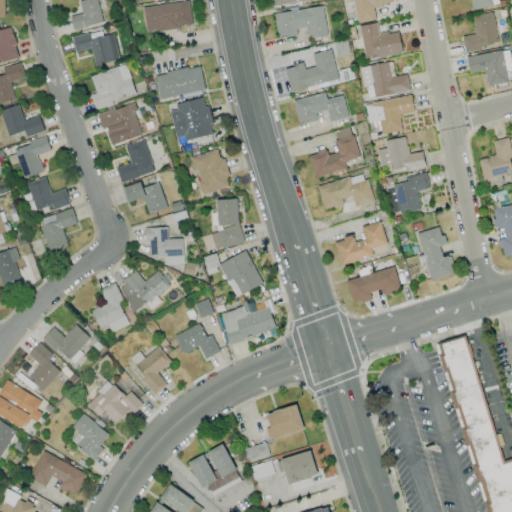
[(73,29),(102,23),(97,0),(83,0),(79,1),(82,14),(70,16),(73,29)]
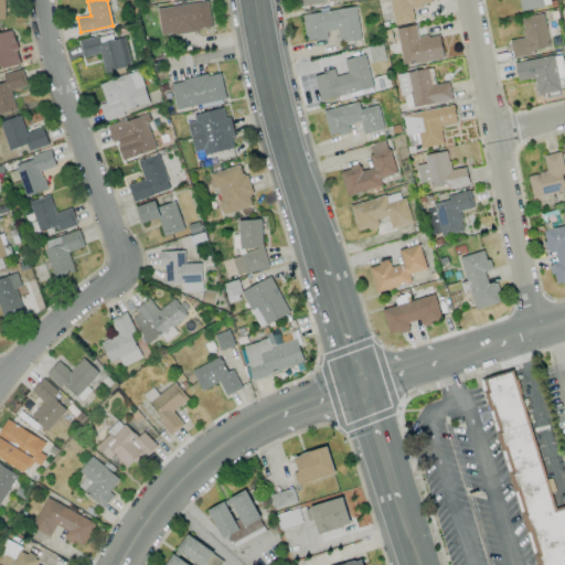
[(414,22),(412,8),(433,4),(430,0),(388,0),(394,25),(414,22)]
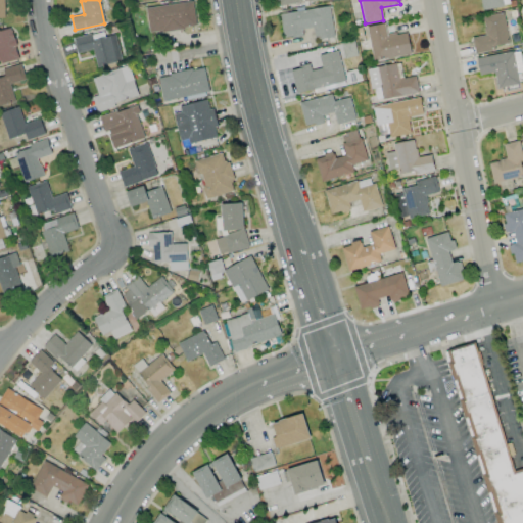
[(479,0),(482,10),(510,5),(508,0),(479,0)]
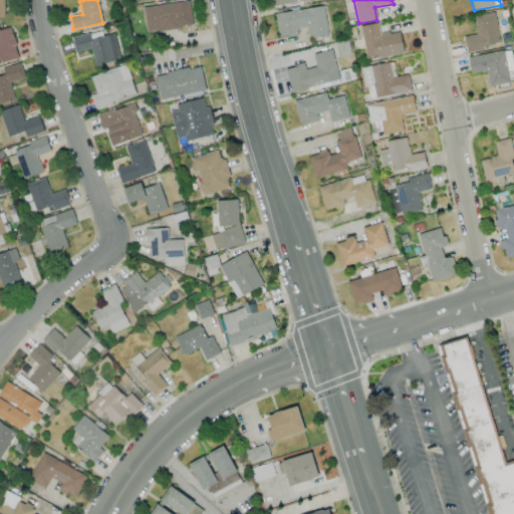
[(193,26),(189,1),(143,8),(147,33),(193,26)]
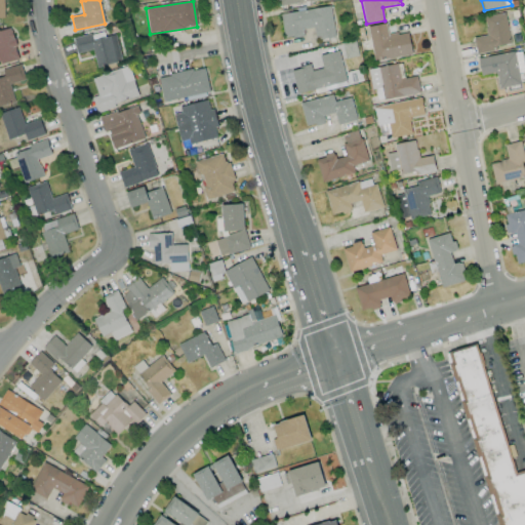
[(281,13),(284,39),(304,36),(303,29),(314,28),(316,40),(335,37),(330,7),(281,13)]
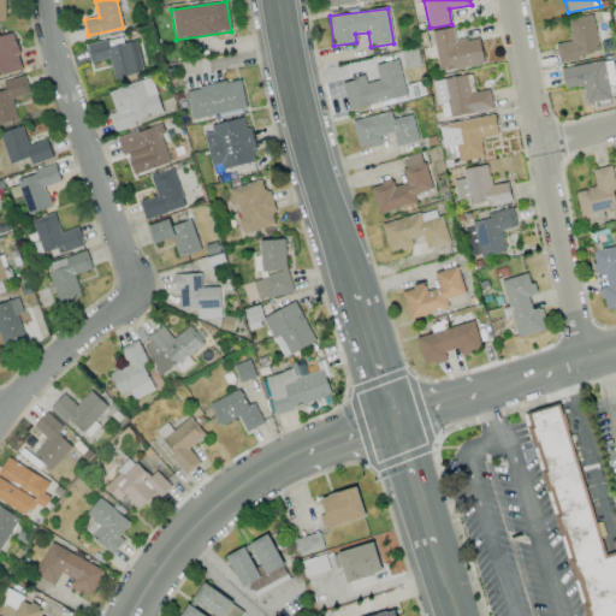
[(558,61),(600,52),(592,15),(568,19),(572,41),(555,45),(558,61)]
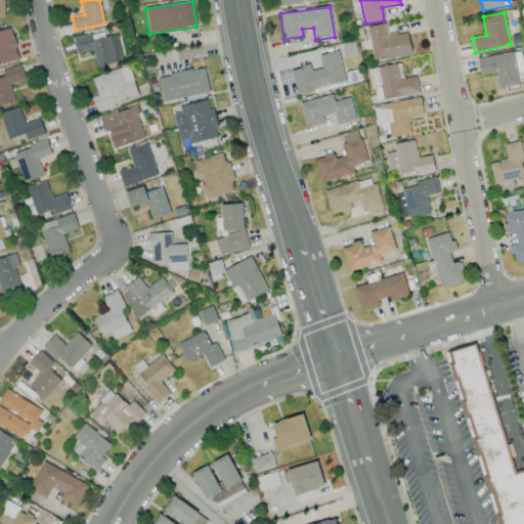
[(367,27),(374,61),(411,54),(407,32),(387,35),(385,24),(367,27)]
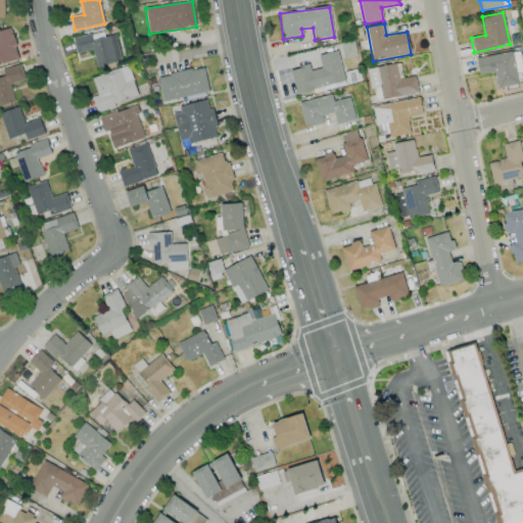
[(0,63),(18,59),(11,28),(0,30),(0,63)]
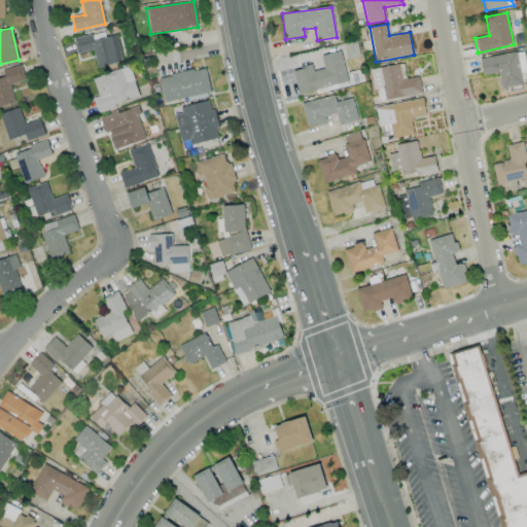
[(116,34),(106,37),(104,31),(73,38),(77,54),(94,50),(98,68),(123,62),(116,34)]
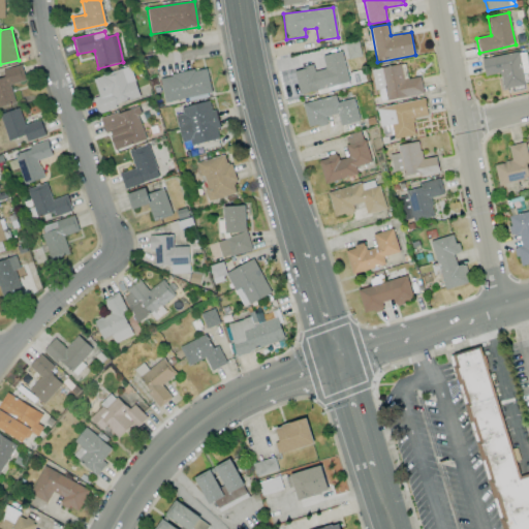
[(528,72),(525,51),(481,59),(485,76),(500,73),(503,89),(525,85),(523,74),(528,72)]
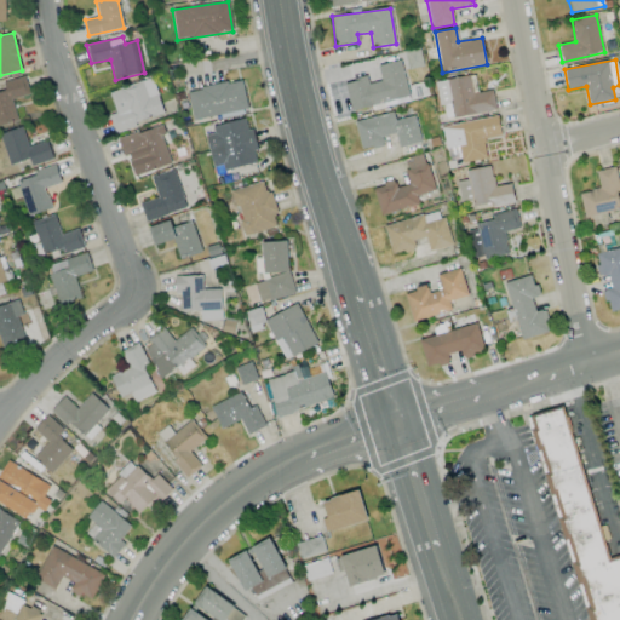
[(350,110),(409,97),(401,61),(378,65),(382,81),(368,84),(367,78),(344,82),(350,110)]
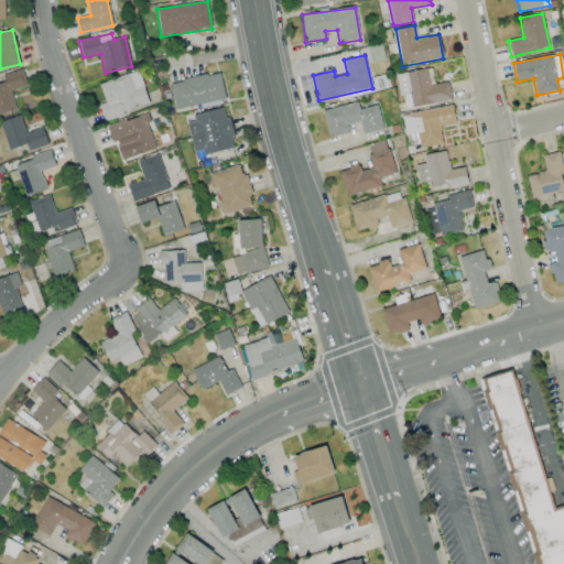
[(447,82),(434,84),(432,68),(396,74),(400,97),(410,95),(412,107),(451,100),(447,82)]
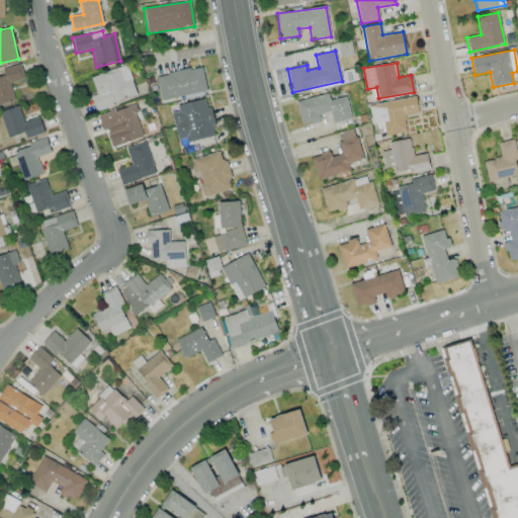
[(0,104),(14,100),(10,83),(25,79),(20,64),(2,69),(4,76),(0,77),(0,104)]
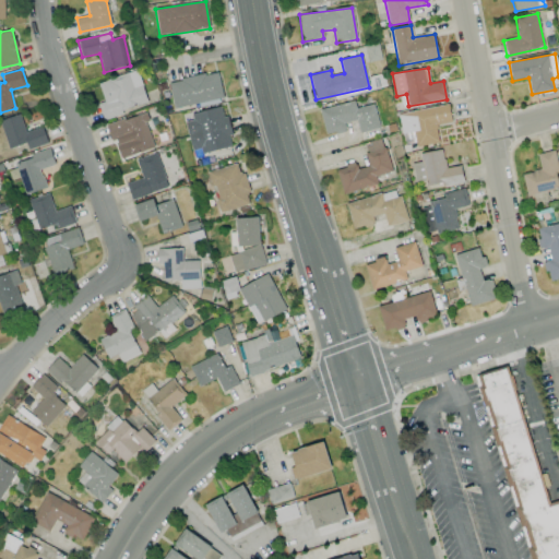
[(149,103),(137,70),(98,84),(105,103),(97,106),(103,119),(149,103)]
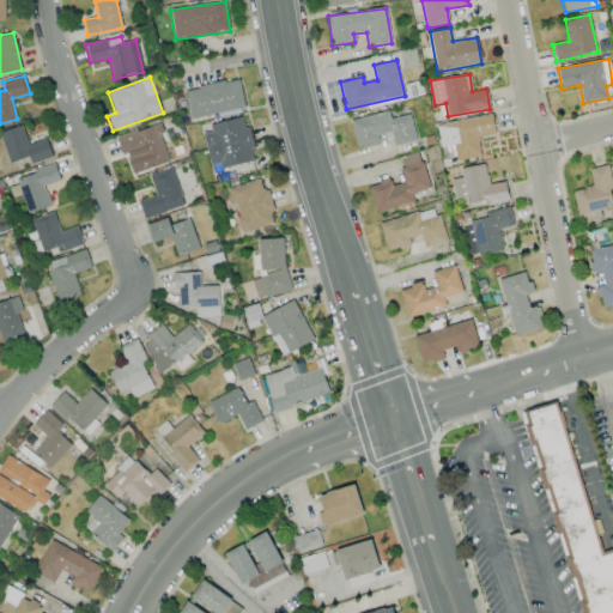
[(190,119),(244,108),(238,79),(184,90),(190,119)]
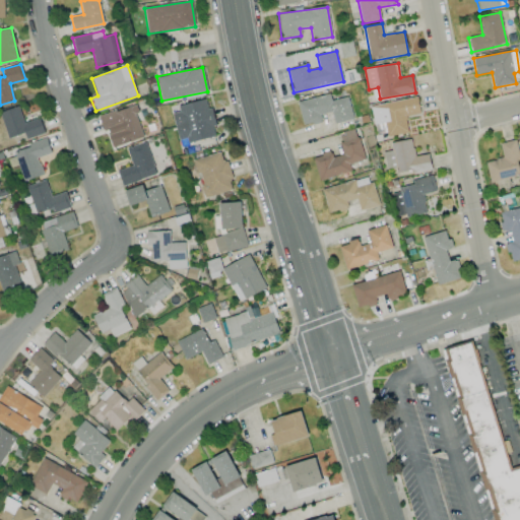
[(298,102),(303,126),(322,121),(321,115),(331,112),(334,124),(353,120),(348,96),(331,101),(330,94),(298,102)]
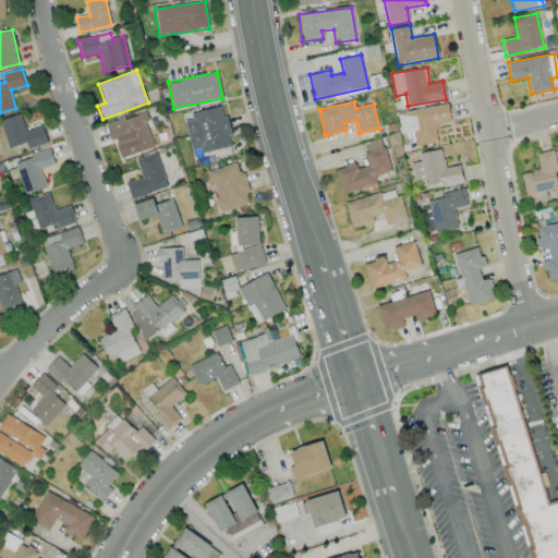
[(438,143),(435,125),(451,123),(448,106),(398,113),(401,131),(412,130),(415,146),(438,143)]
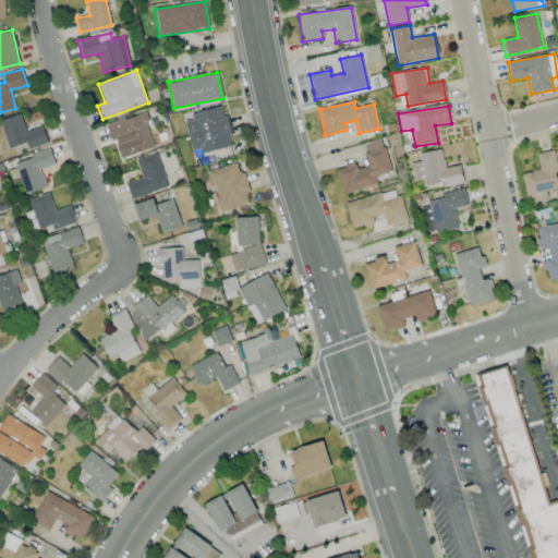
[(231,147),(228,135),(232,134),(227,116),(223,116),(221,108),(183,117),(193,157),(231,147)]
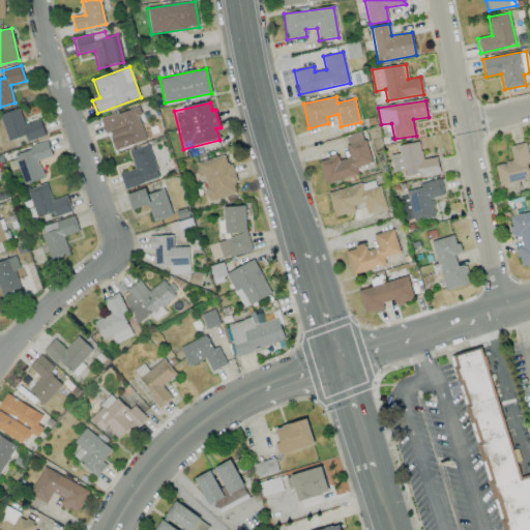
[(137,108),(100,119),(106,134),(109,133),(114,150),(147,140),(137,108)]
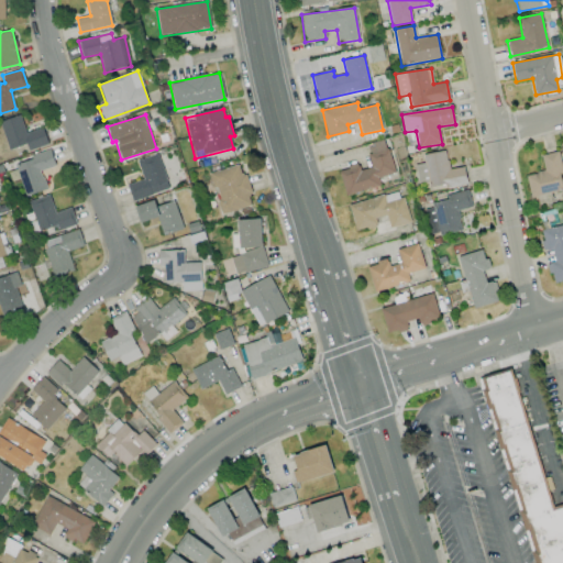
[(48,144),(43,128),(25,133),(20,116),(0,121),(0,122),(9,150),(26,144),(29,151),(48,144)]
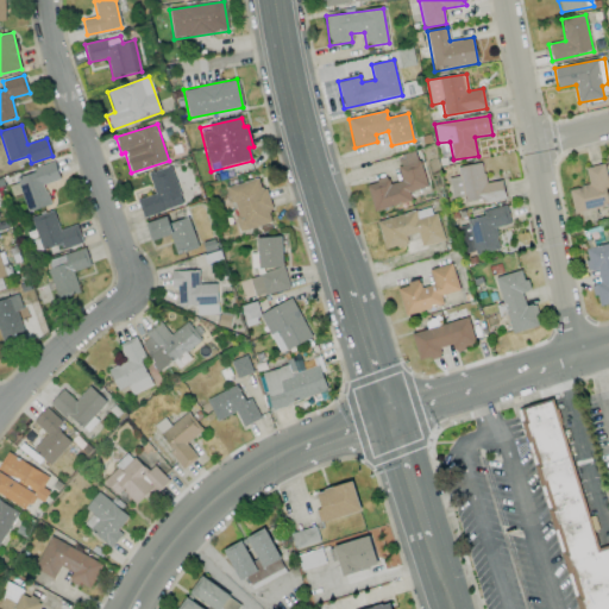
[(426,187),(416,151),(395,157),(402,181),(389,184),(387,179),(366,184),(374,212),(412,201),(409,192),(426,187)]
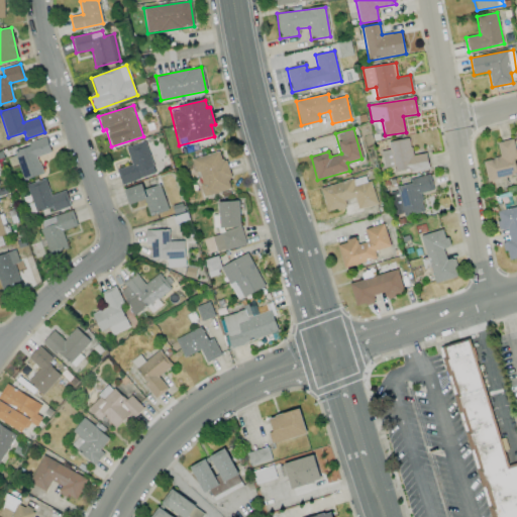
[(50,152),(45,138),(13,149),(23,181),(42,174),(37,158),(50,152)]
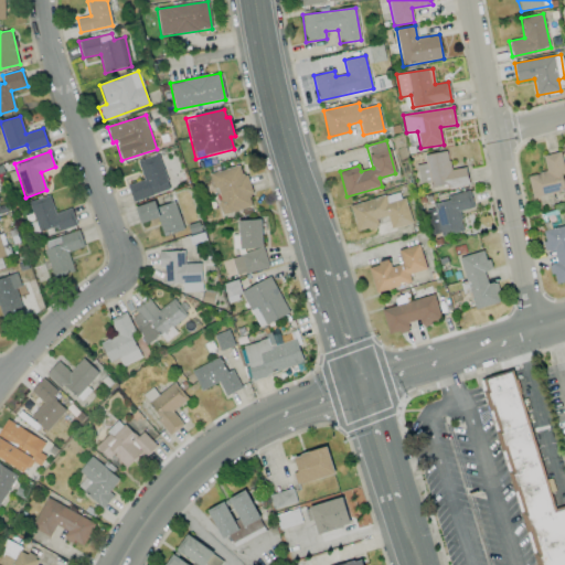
[(466,168),(449,170),(448,151),(425,155),(426,163),(416,164),(418,178),(428,177),(430,189),(468,184),(466,168)]
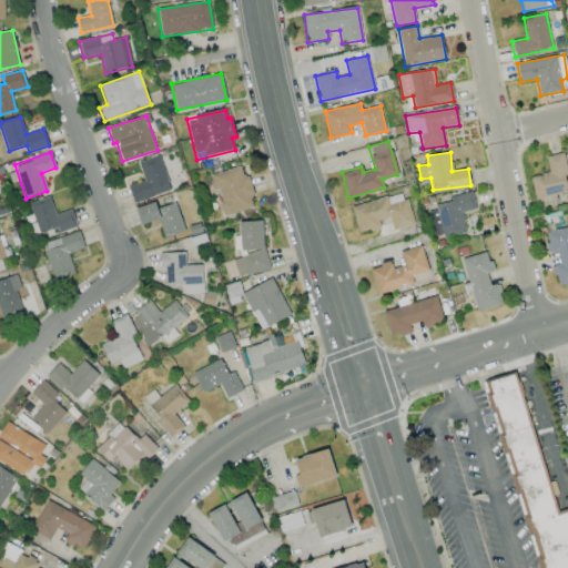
[(535,199),(567,191),(565,175),(567,174),(564,153),(546,156),(549,173),(530,176),(535,199)]
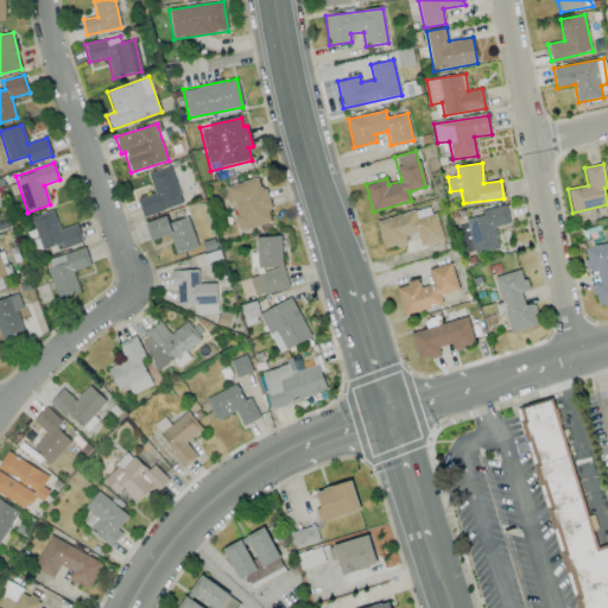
[(147,173),(154,194),(138,200),(144,217),(183,204),(171,166),(147,173)]
